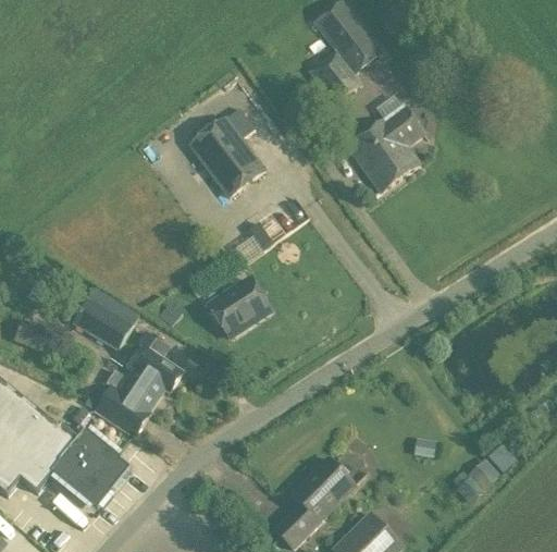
[(335,103),(361,84),(354,73),(382,52),(343,0),(314,21),(335,49),(309,70),(335,103)]
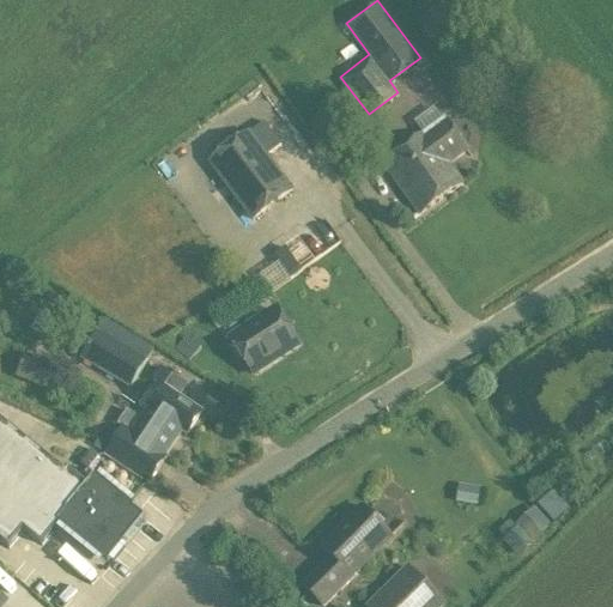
[(435,169),(448,159),(468,145),(445,113),(412,137),(435,169)]
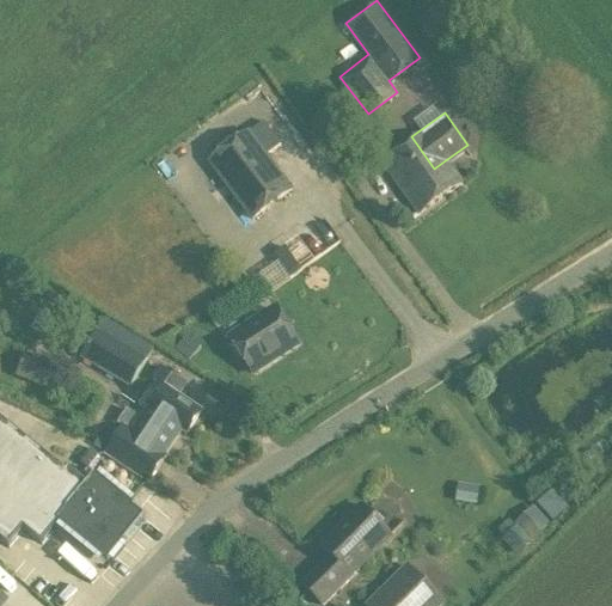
[(252,214),(291,185),(248,128),(209,157),(252,214)]
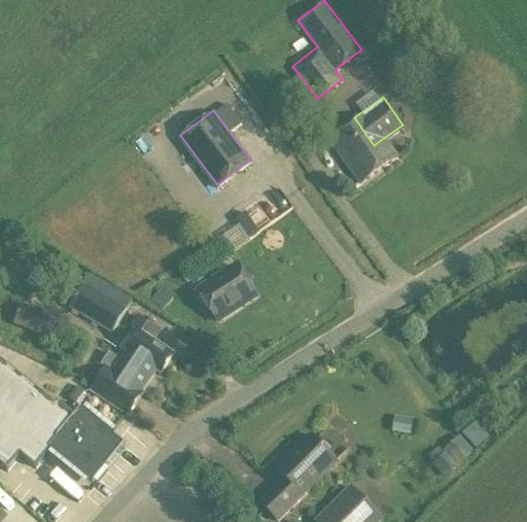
[(397,153),(385,137),(374,145),(354,117),(328,136),(360,180),(397,153)]
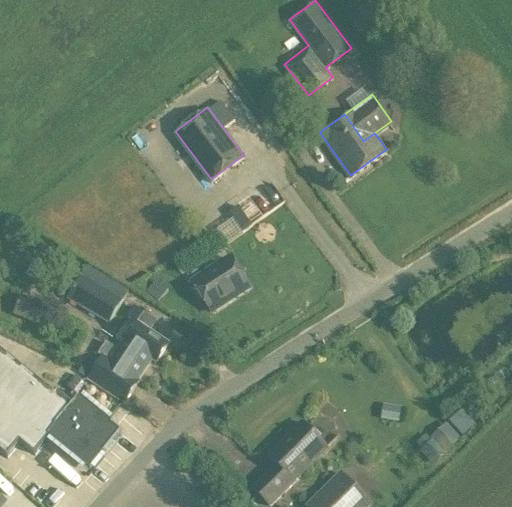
[(247,281),(230,256),(214,266),(213,264),(191,278),(210,308),(223,299),(222,297),(234,289),(237,290),(244,286),(244,283),(247,281)]
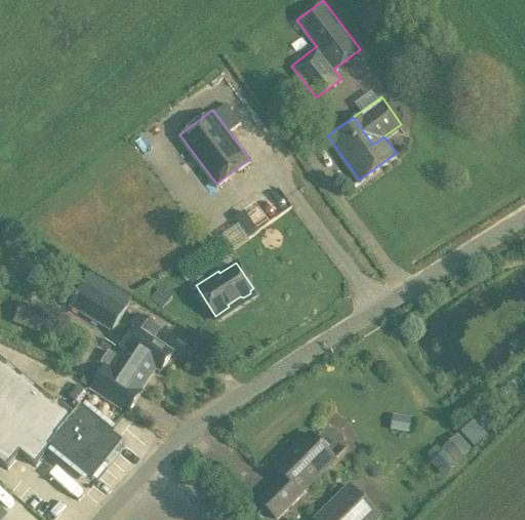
[(88,271),(69,304),(112,329),(131,295),(88,271)]
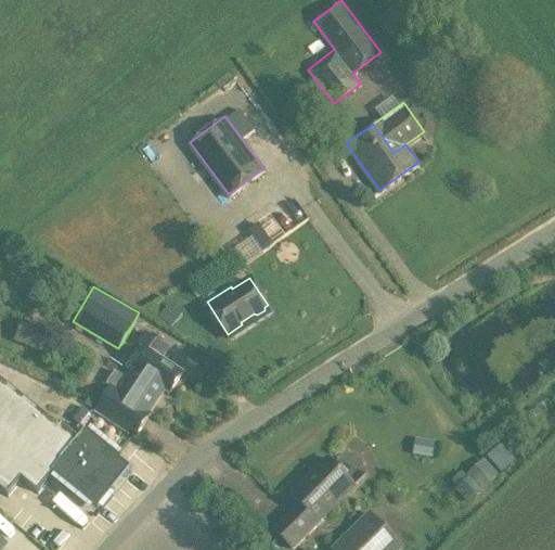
[(44,350),(53,330),(23,317),(14,336),(44,350)]
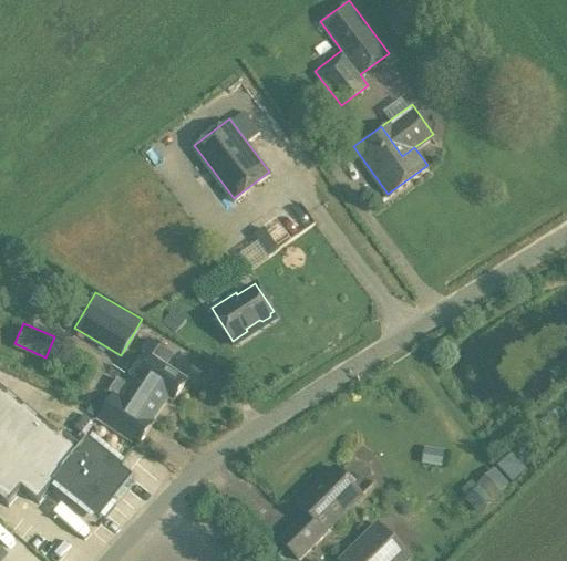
[(120,395),(154,416),(163,403),(157,398),(162,391),(174,400),(188,376),(161,359),(167,347),(146,334),(119,375),(129,382),(120,395)]
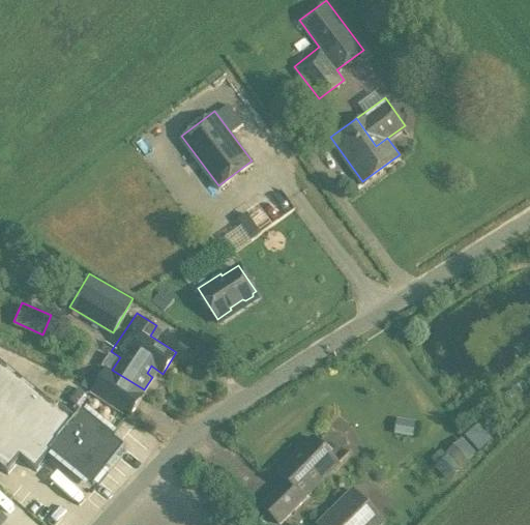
[(75,418),(0,359),(0,439),(36,468),(51,448),(82,472),(95,483),(124,446),(114,439),(115,438),(111,434),(81,410),(75,418)]
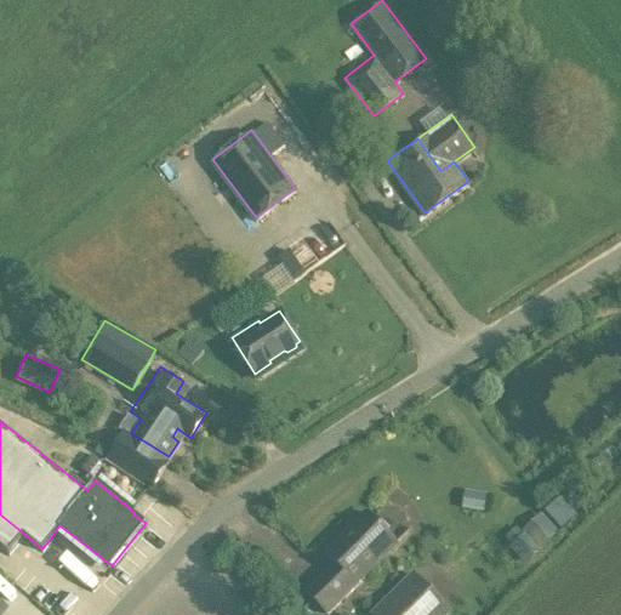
[(169,456),(131,433),(123,428),(119,434),(108,427),(95,446),(106,455),(106,456),(151,487),(170,457),(169,456)]
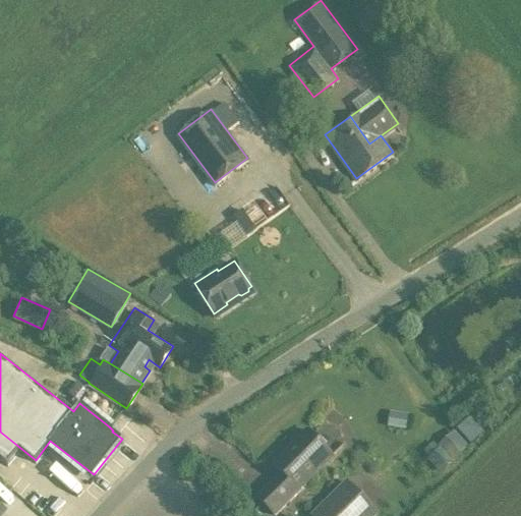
[(64,403),(69,396),(64,393),(60,399),(64,403)]
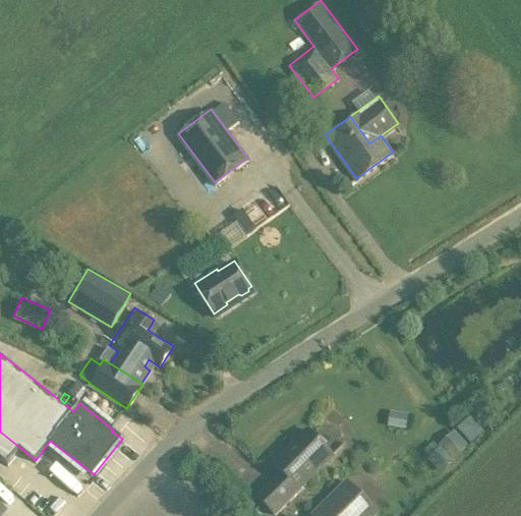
[(409,411),(390,407),(388,422),(406,425),(409,411)]
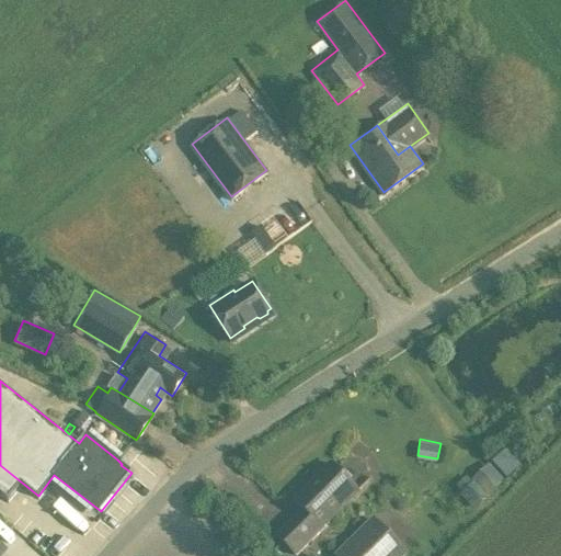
[(510,440),(490,458),(505,475),(521,461),(508,447),(513,444),(510,440)]
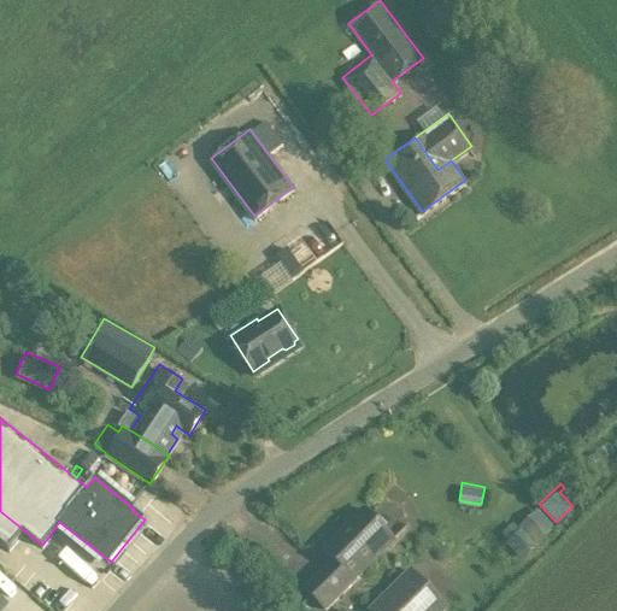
[(325,606),(356,577),(353,576),(393,536),(364,506),(323,547),(334,558),(305,586),(325,606)]
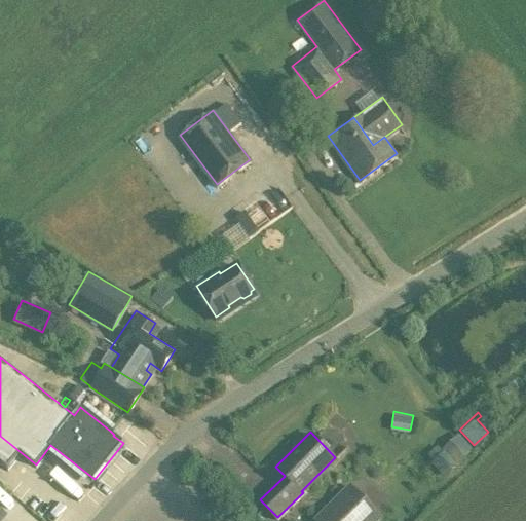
[(474,448),(458,432),(441,447),(437,443),(427,451),(434,457),(430,459),(445,475),(474,448)]
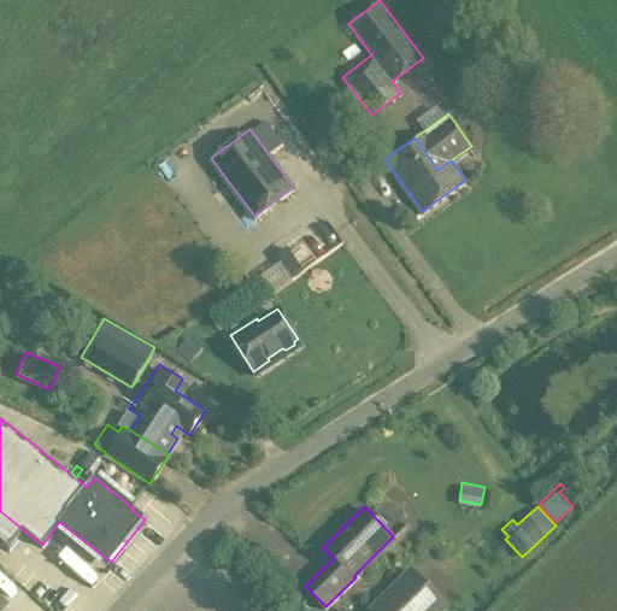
[(372,610),(435,610),(445,603),(411,568),(370,609),(372,610)]
